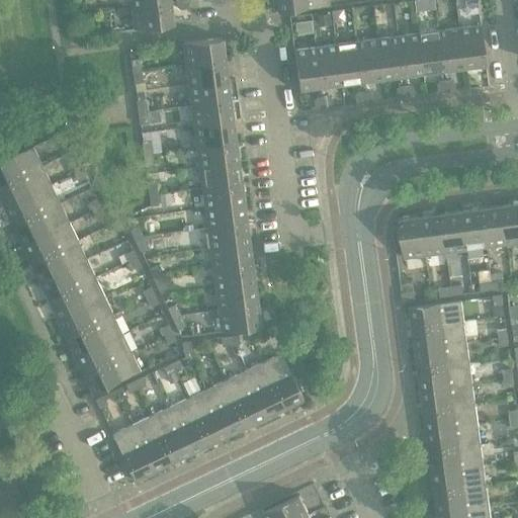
[(188,0),(186,0),(177,1),(178,7),(181,9),(189,8),(188,0)]
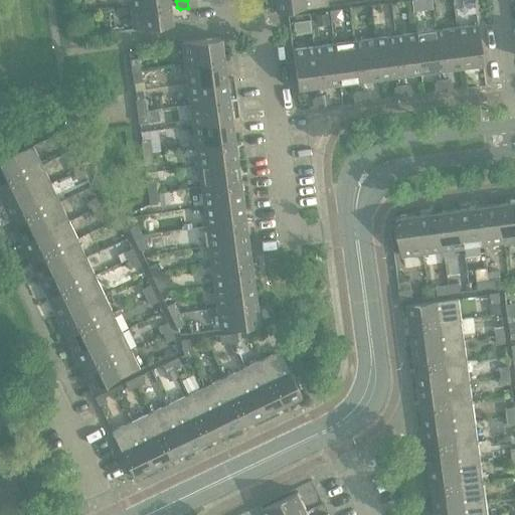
[(328,0),(275,0),(277,12),(329,6),(328,0)]
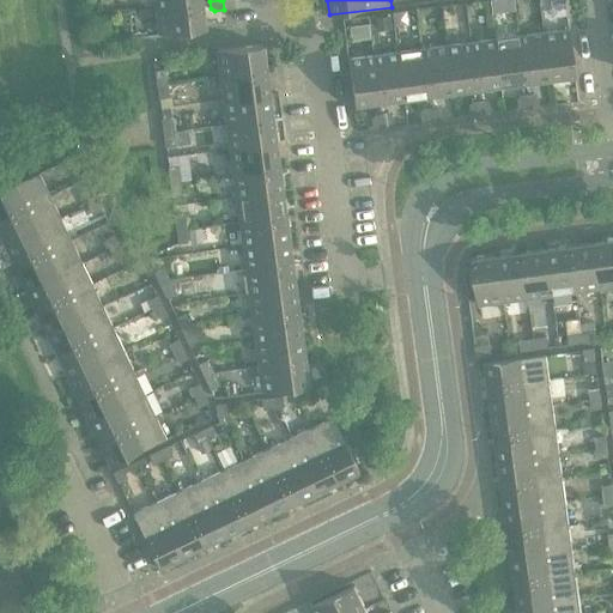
[(202,2),(157,8),(159,34),(206,28),(202,2)]
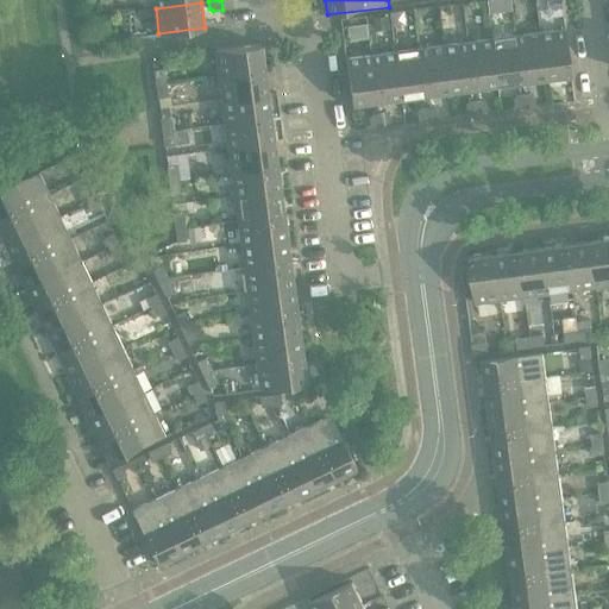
[(387,18),(375,19),(376,31),(389,30),(387,18)]
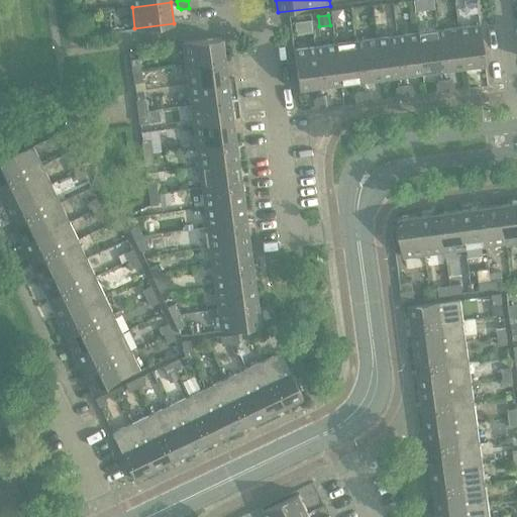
[(480,24),(458,27),(463,66),(485,64),(480,24)]
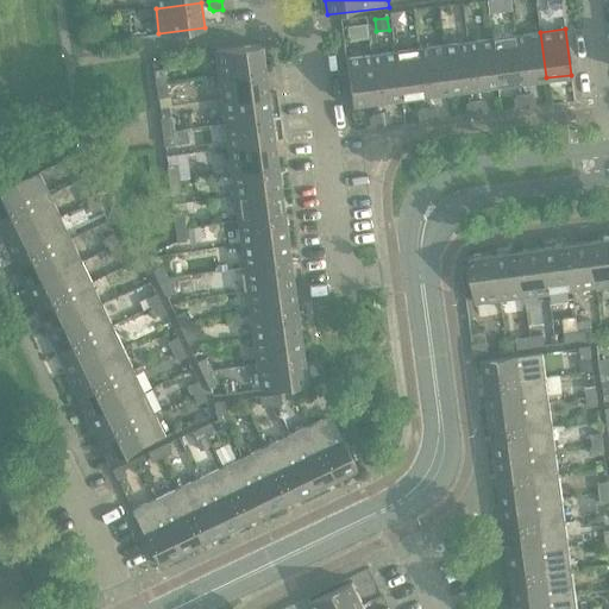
[(540,32),(515,36),(522,81),(546,77),(540,32)]
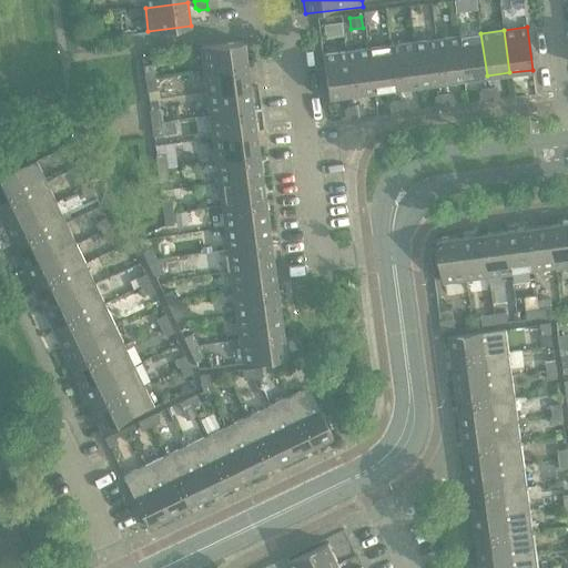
[(480,33),(458,37),(464,79),(487,75),(480,33)]
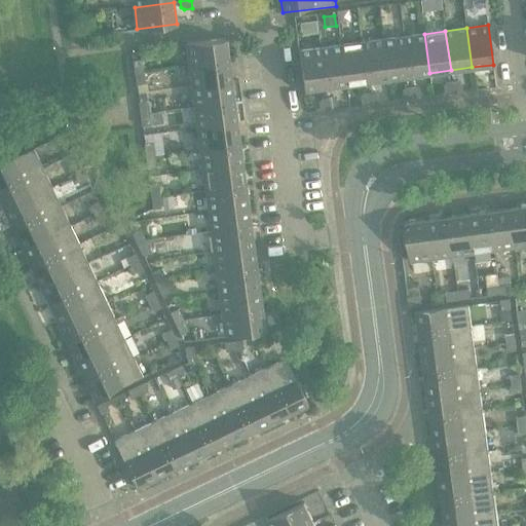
[(424,34),(404,36),(409,76),(429,73),(424,34)]
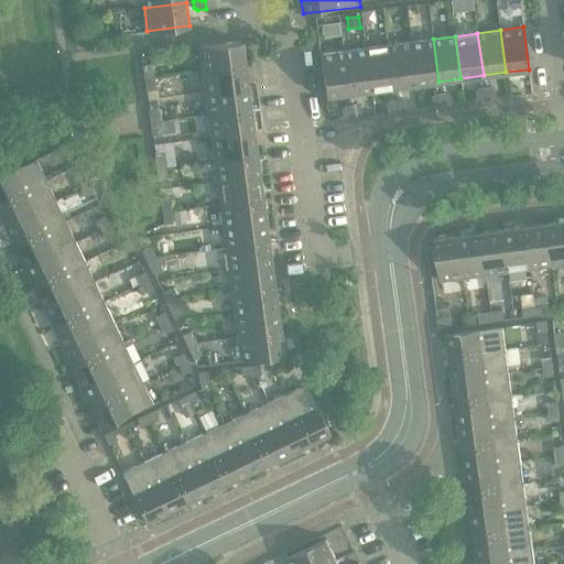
[(433,39),(411,42),(416,84),(438,82),(433,39)]
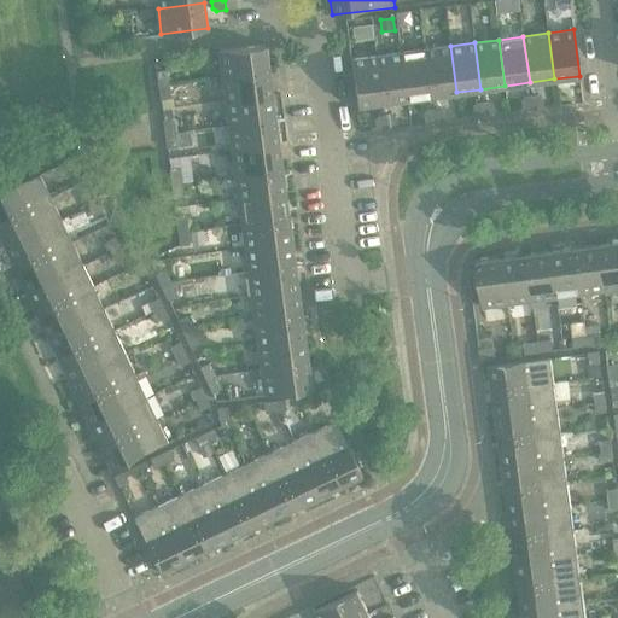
[(219,51),(222,77),(268,70),(264,45),(219,51)]
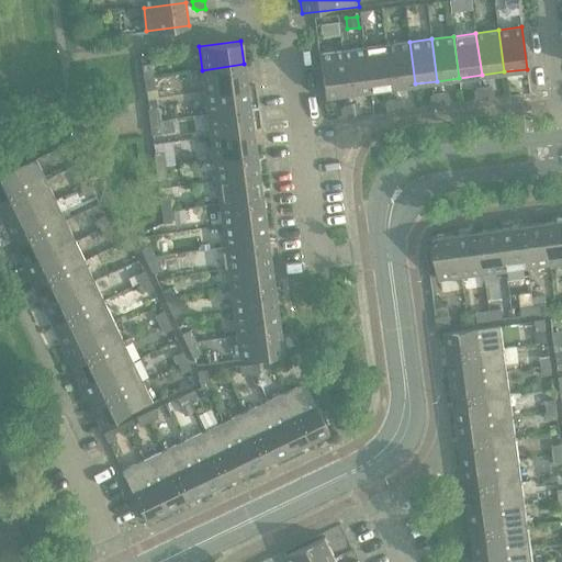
[(409,42),(388,45),(393,87),(415,83),(409,42)]
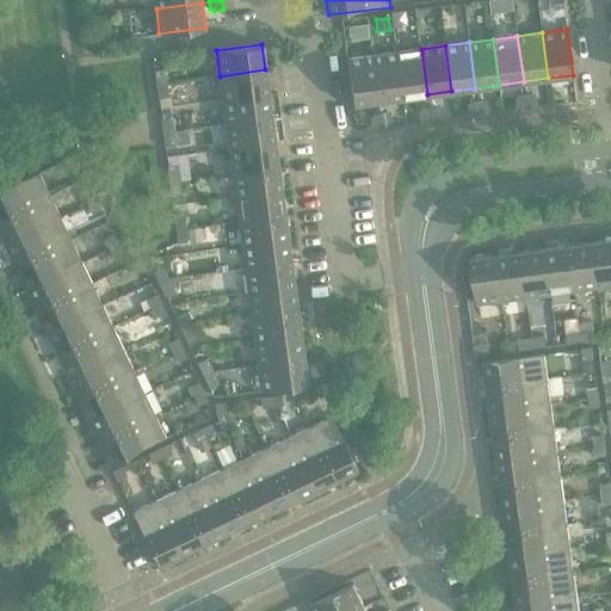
[(421,49),(396,53),(403,98),(427,94),(421,49)]
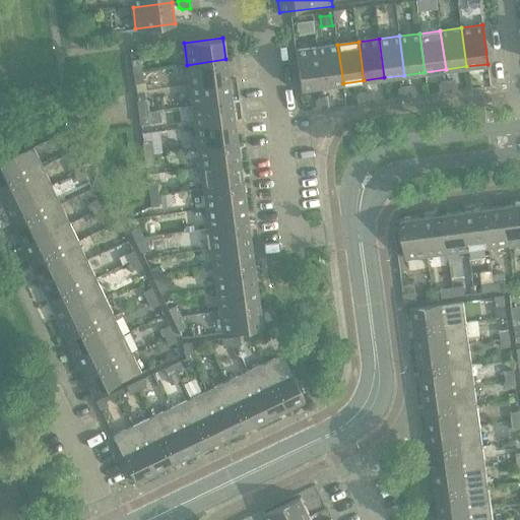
[(337,45),(317,47),(322,85),(343,83),(337,45)]
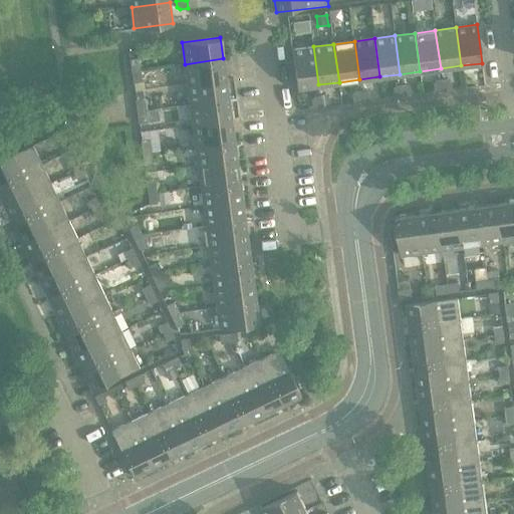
[(318,84),(313,46),(292,49),(297,87),(318,84)]
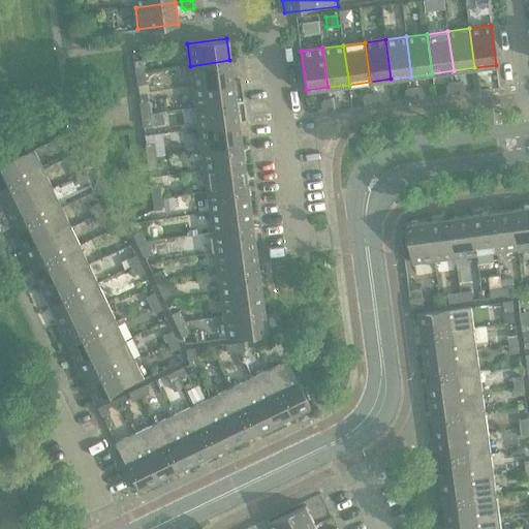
[(134,61),(135,73),(145,72),(143,60),(134,61)]
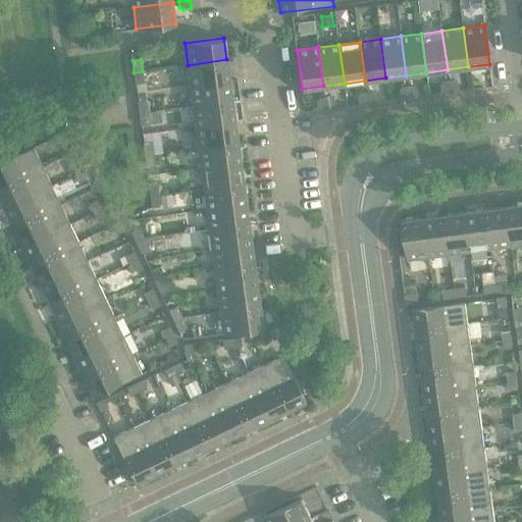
[(226,59),(188,65),(191,86),(229,81),(226,59)]
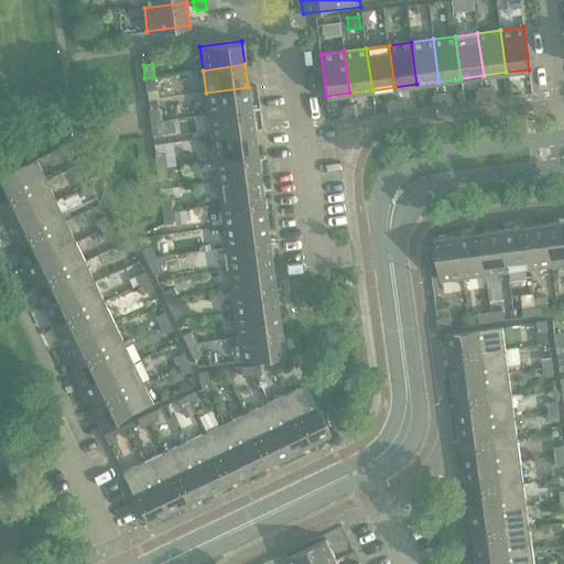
[(154,77),(144,78),(147,90),(155,89),(154,77)]
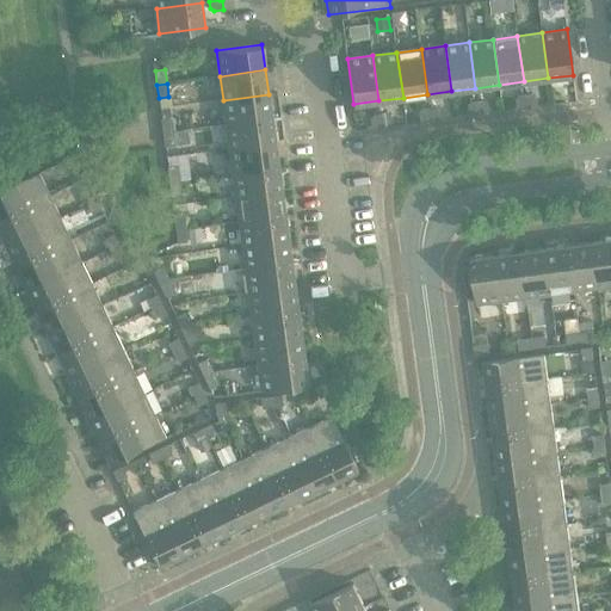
[(269,94),(223,100),(227,124),(272,118),(269,94)]
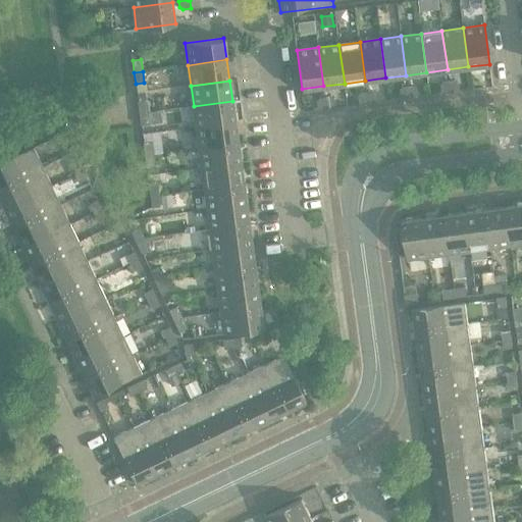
[(451,93),(449,81),(442,82),(440,85),(441,94),(451,93)]
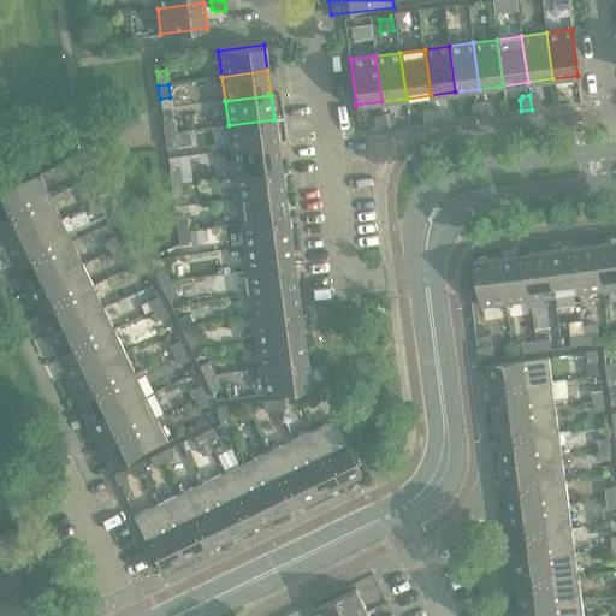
[(537,95),(529,95),(532,110),(542,108),(540,98),(537,95)]
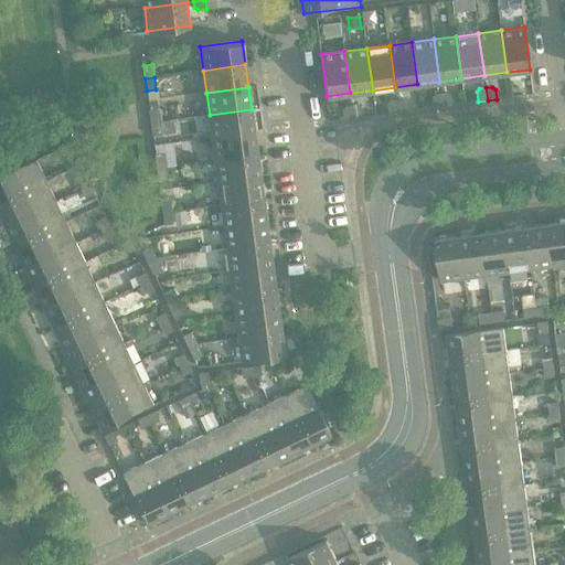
[(447,93),(441,94),(443,106),(452,105),(451,95),(447,93)]
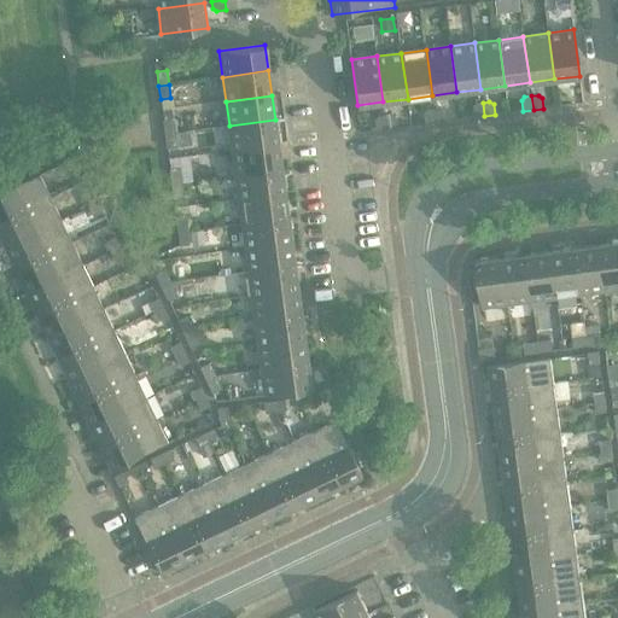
[(484,116),(483,103),(476,103),(473,108),(474,117),(484,116)]
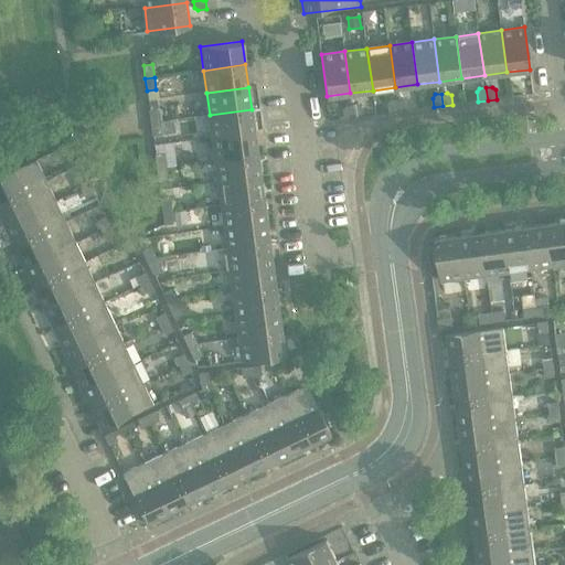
[(403,98),(396,99),(398,112),(407,110),(406,102),(403,98)]
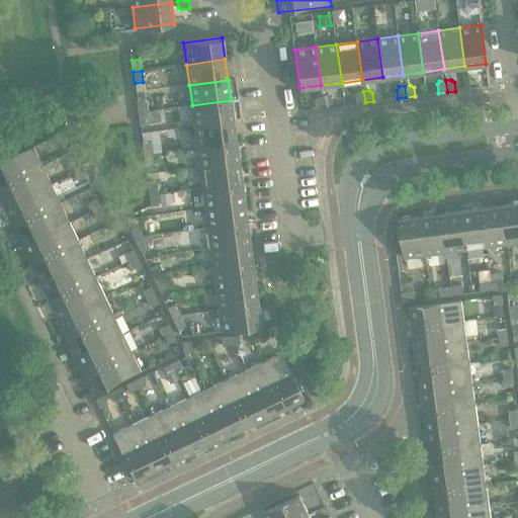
[(365,102),(363,91),(358,92),(355,95),(356,104),(365,102)]
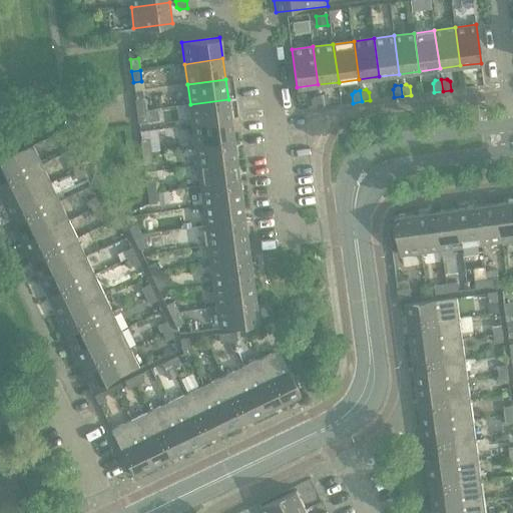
[(321,107),(320,95),(314,96),(312,99),(313,108),(321,107)]
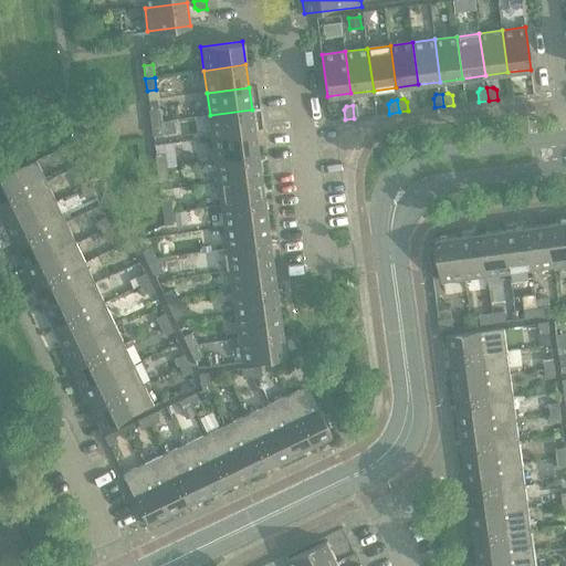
[(359,105),(353,105),(354,118),(364,117),(363,107),(359,105)]
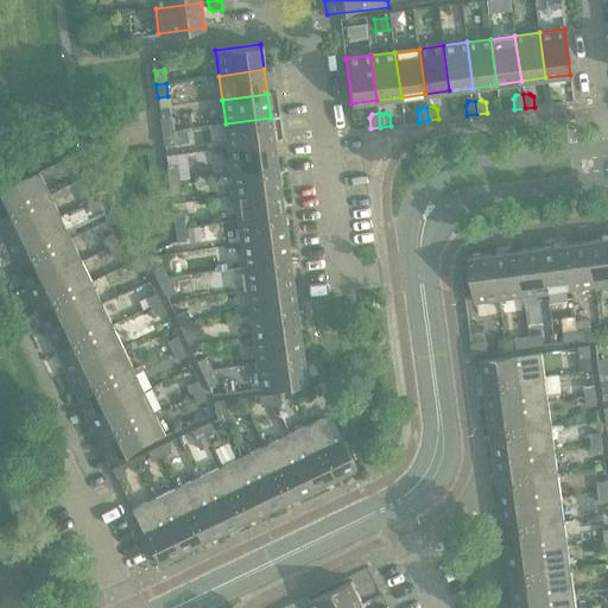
[(160,119),(163,132),(172,131),(171,118),(160,119)]
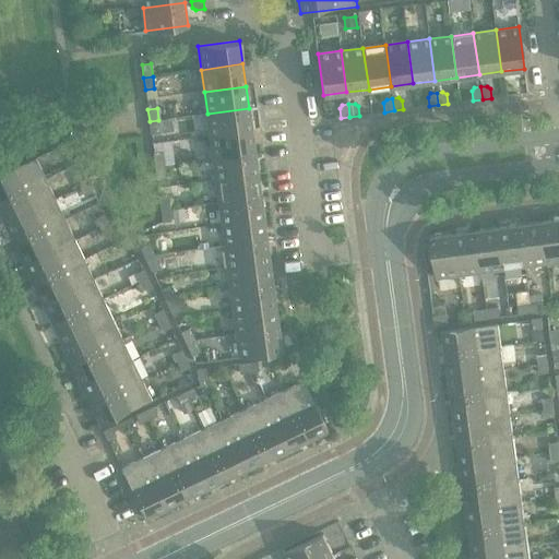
[(249,108),(207,114),(210,135),(251,130),(249,108)]
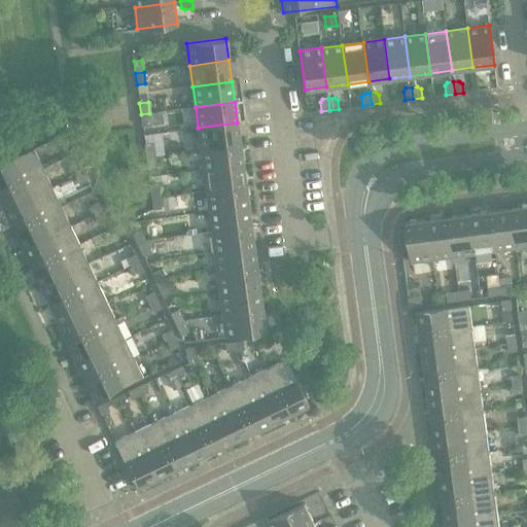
[(149,113),(141,114),(142,127),(151,125),(149,113)]
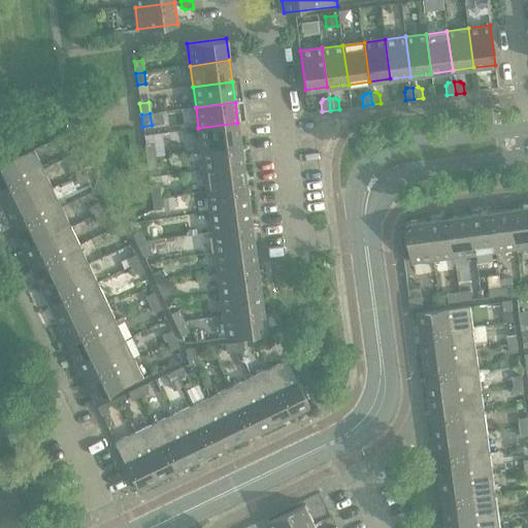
[(237,123),(198,128),(201,149),(240,143),(237,123)]
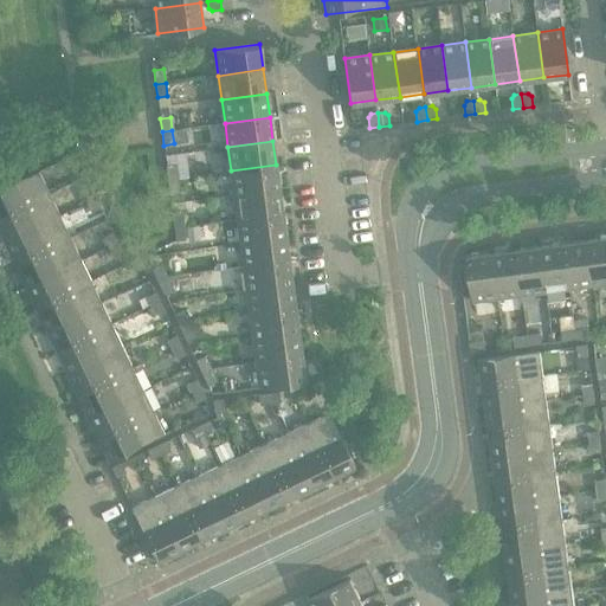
[(76,154),(66,159),(71,168),(79,163),(76,154)]
